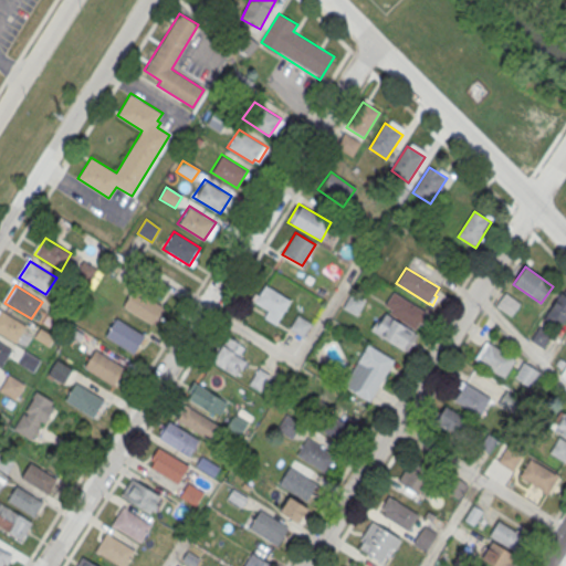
[(254,304),(280,320),(291,300),(265,285),(254,304)]
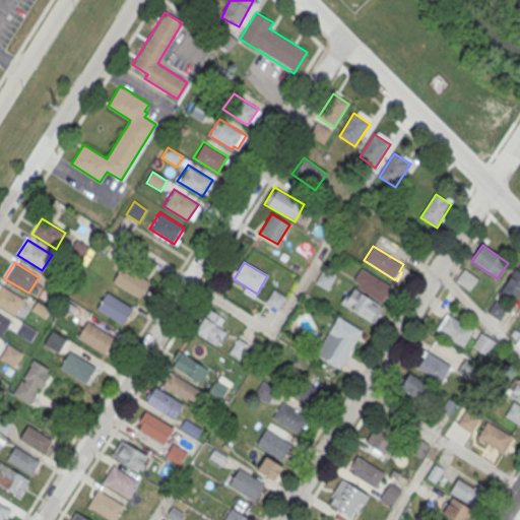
[(138,297),(148,281),(124,265),(114,281),(138,297)]
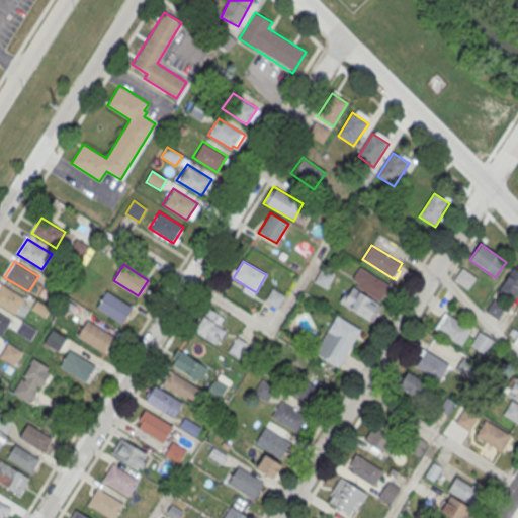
[(360,268),(391,286),(389,289),(391,290),(386,297),(384,296),(380,301),(356,287),(358,284),(352,280),(360,268)]
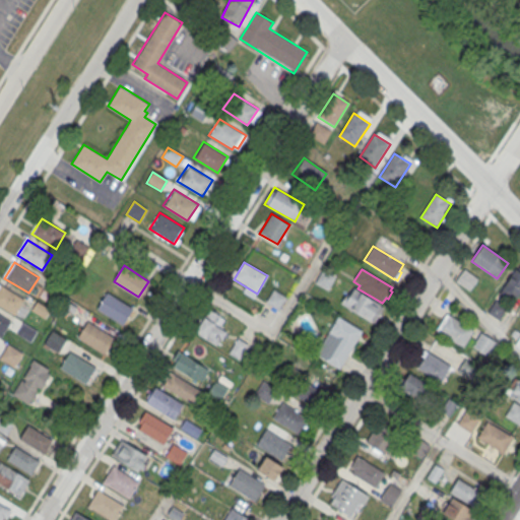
[(468,291),(478,279),(464,269),(455,280),(468,291)]
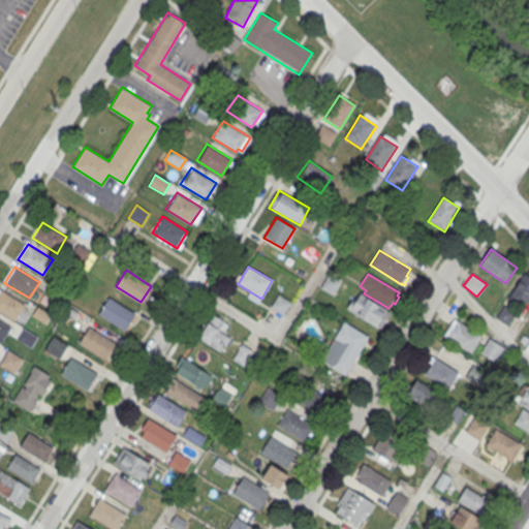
[(528,276),(525,274),(508,301),(522,309),(528,297),(528,276)]
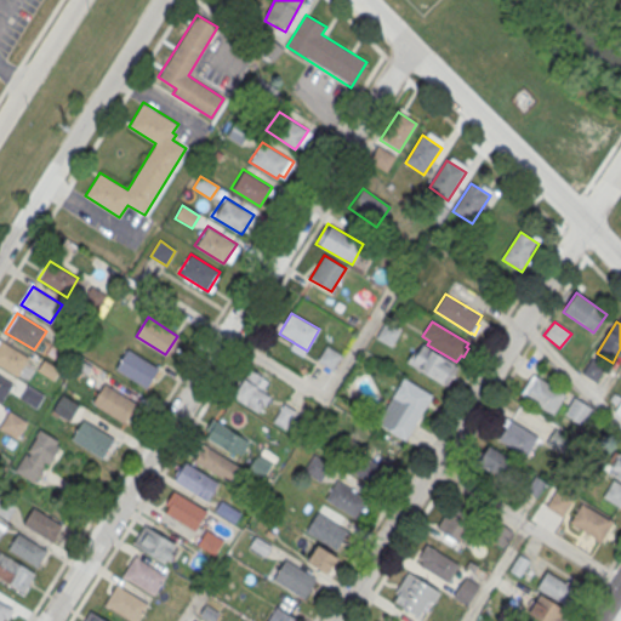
[(377,339),(393,346),(399,331),(383,324),(377,339)]
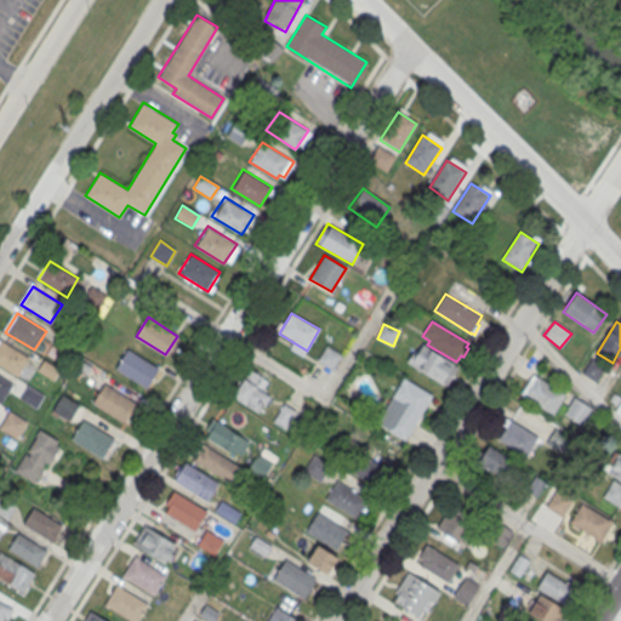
[(0,365),(0,341),(1,340),(29,358),(17,376),(0,365)]
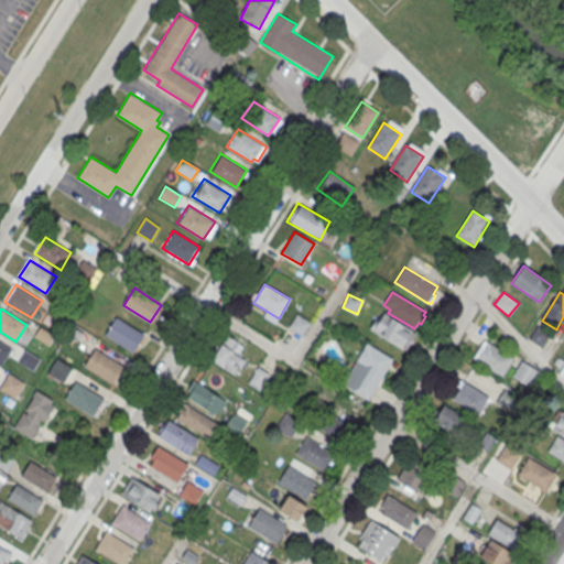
[(415,334),(381,312),(370,329),(404,351),(415,334)]
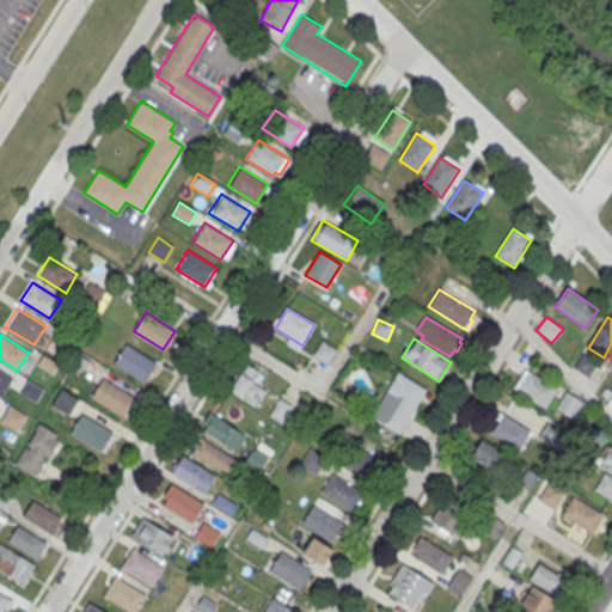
[(328,363),(336,350),(323,342),(314,355),(328,363)]
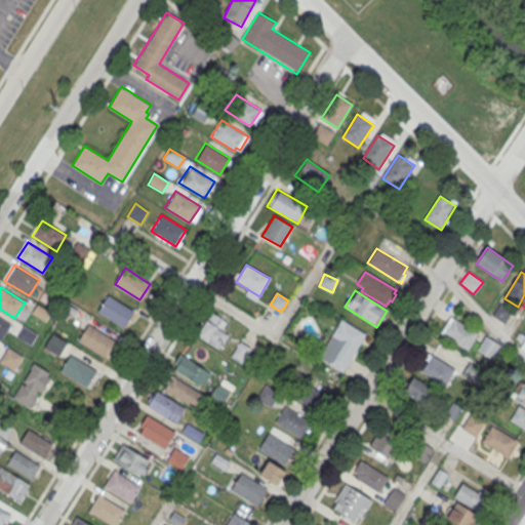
[(123,327),(133,311),(110,295),(98,312),(123,327)]
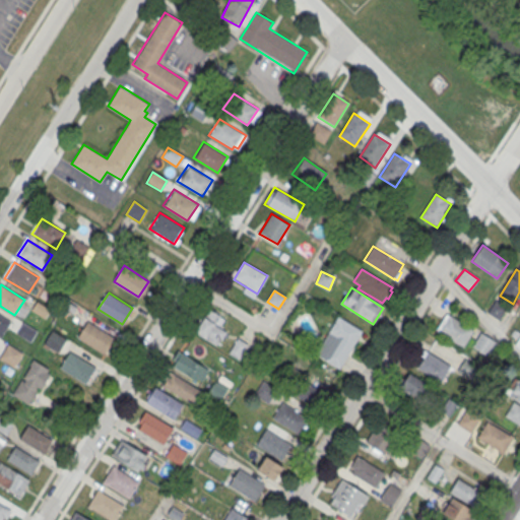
[(488,313),(500,320),(508,308),(496,300),(488,313)]
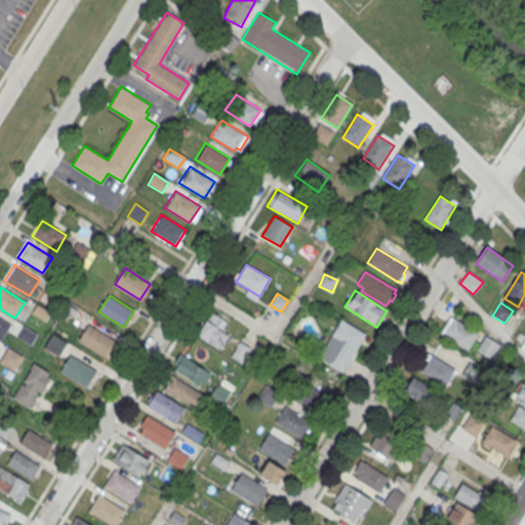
[(195,336),(219,351),(229,335),(217,329),(223,320),(209,312),(195,336)]
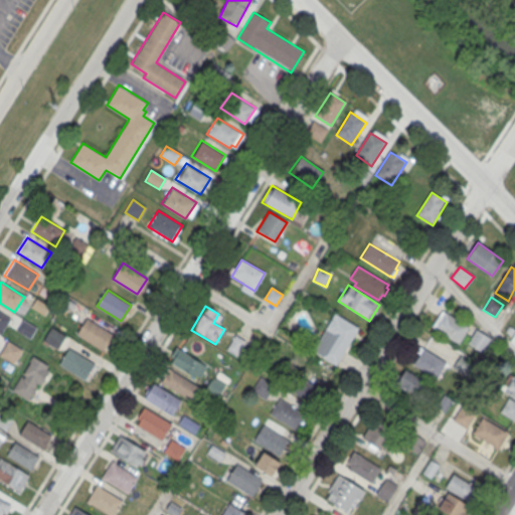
[(0,332),(0,311),(11,318),(1,333),(0,332)]
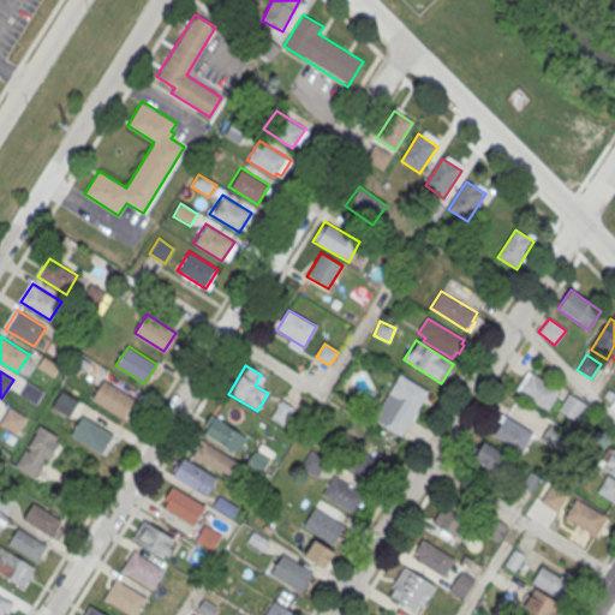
[(561,392),(527,371),(515,392),(548,412),(561,392)]
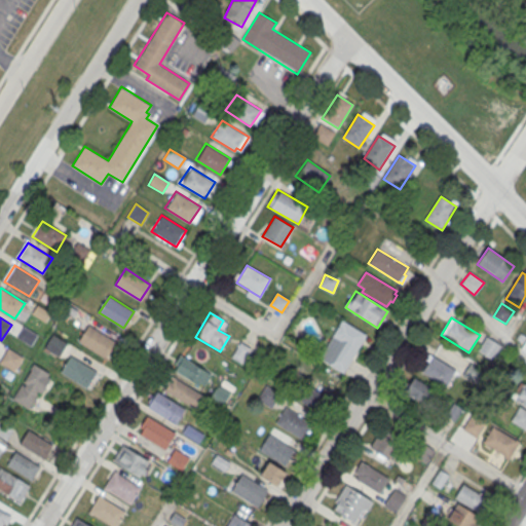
[(366,334),(343,373),(318,358),(342,320),(366,334)]
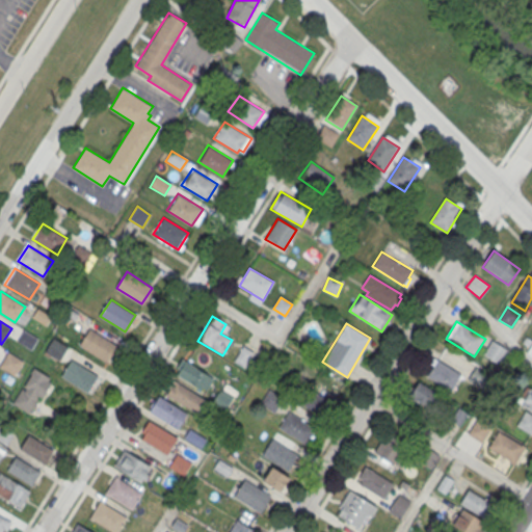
[(105,361),(116,345),(91,328),(80,345),(105,361)]
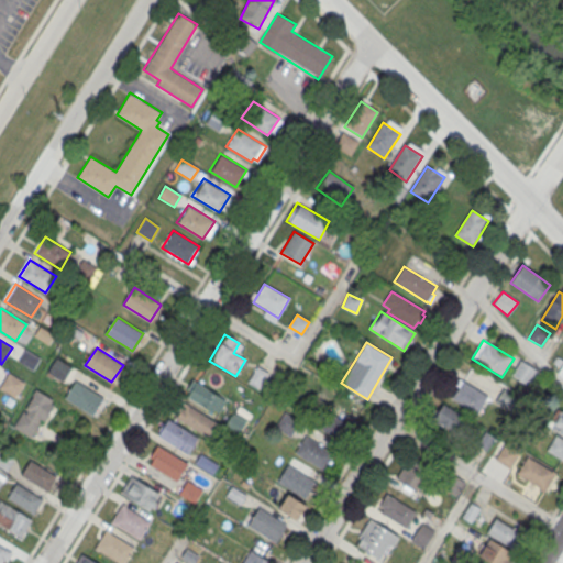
[(24,351),(40,360),(33,372),(18,362),(24,351)]
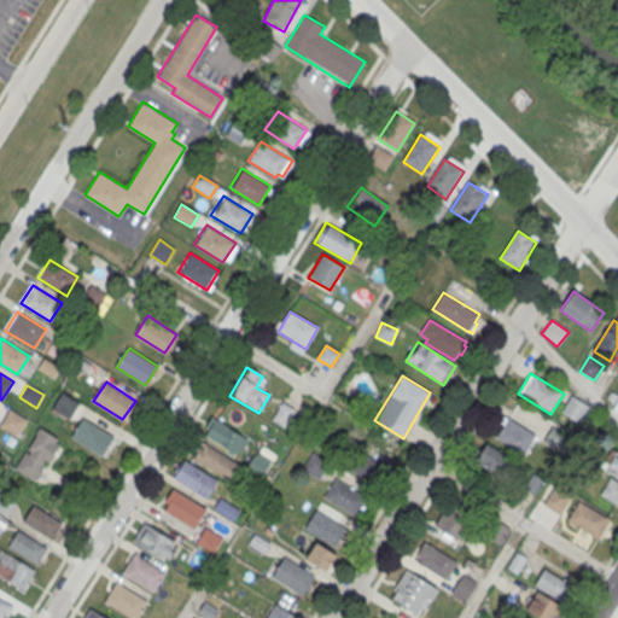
[(62,394),(79,404),(69,420),(52,409),(62,394)]
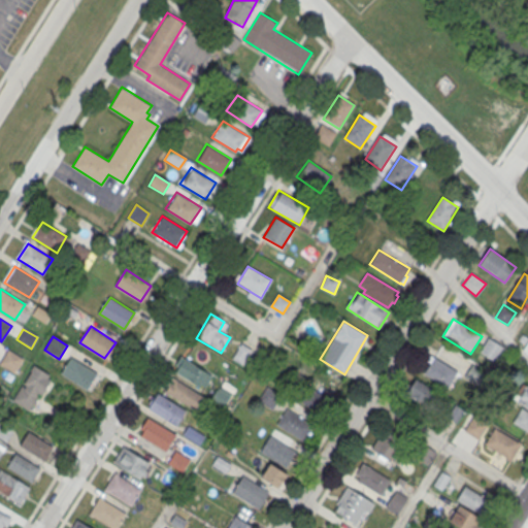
[(495,363),(504,348),(488,338),(480,353),(495,363)]
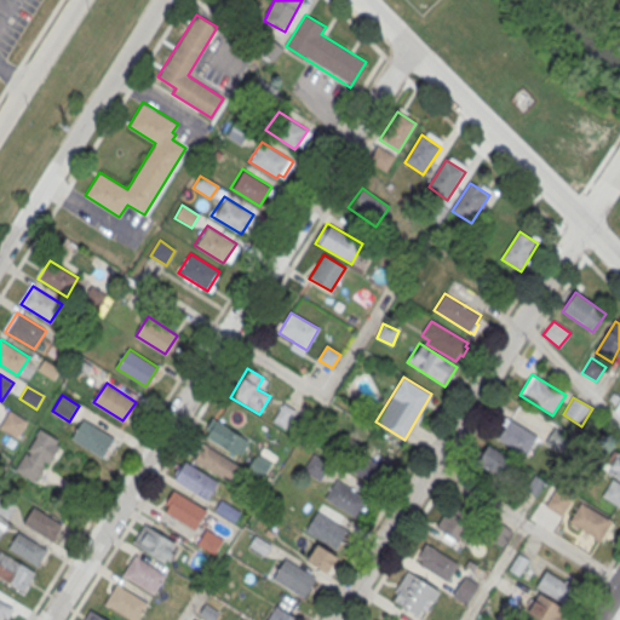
[(273,420),(283,429),(294,413),(282,405),(273,420)]
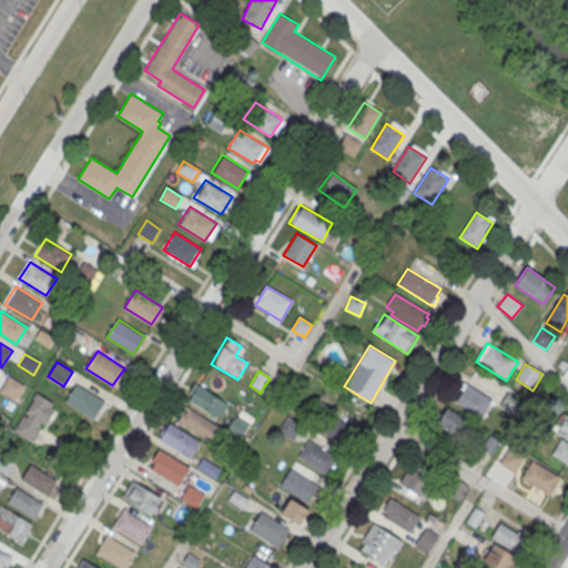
[(0,389),(8,377),(24,387),(16,402),(0,392),(0,389)]
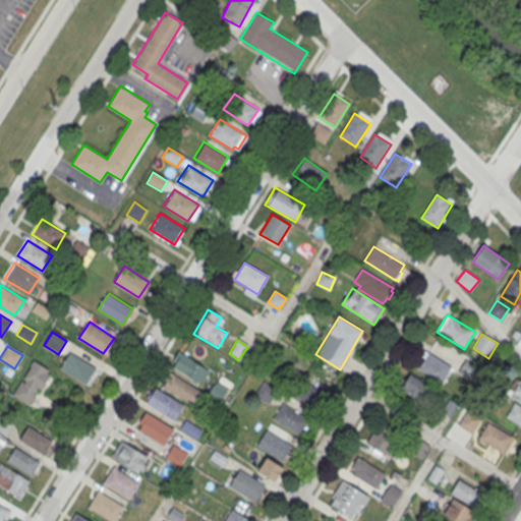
[(452,367),(424,351),(421,357),(424,359),(418,369),(442,384),(452,367)]
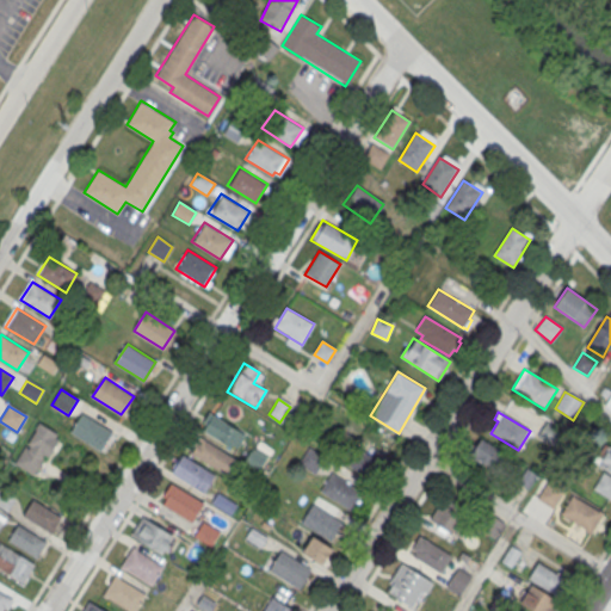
[(99,450),(111,431),(84,413),(71,432),(99,450)]
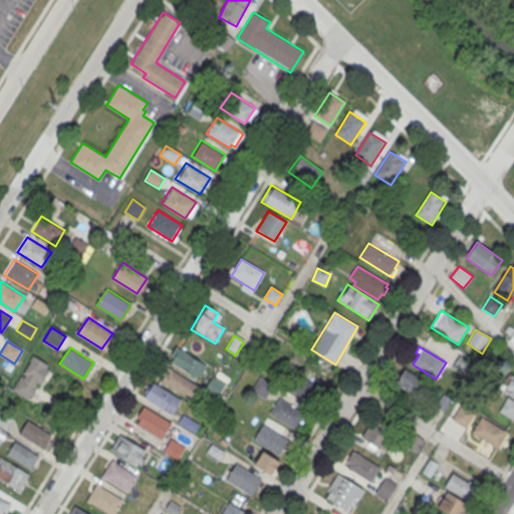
[(199,380),(207,366),(176,349),(168,363),(199,380)]
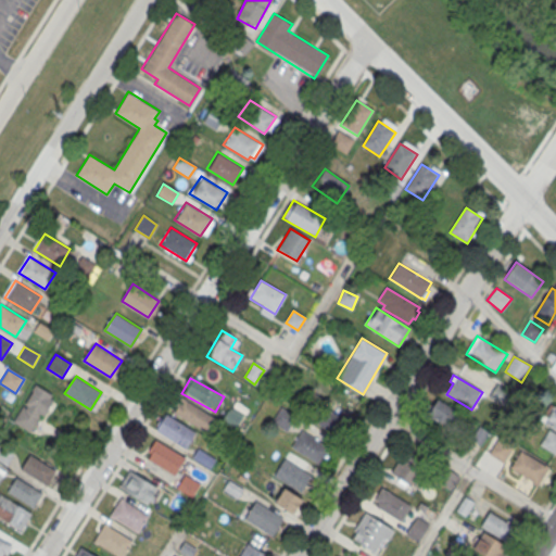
[(512,393),(497,383),(489,397),(503,407),(512,393)]
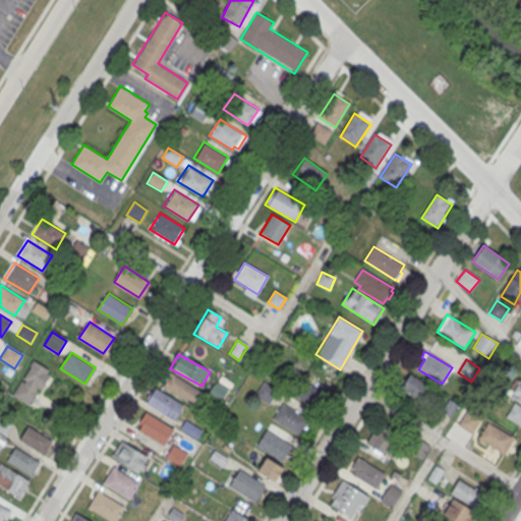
[(51,370),(33,360),(13,396),(32,406),(51,370)]
